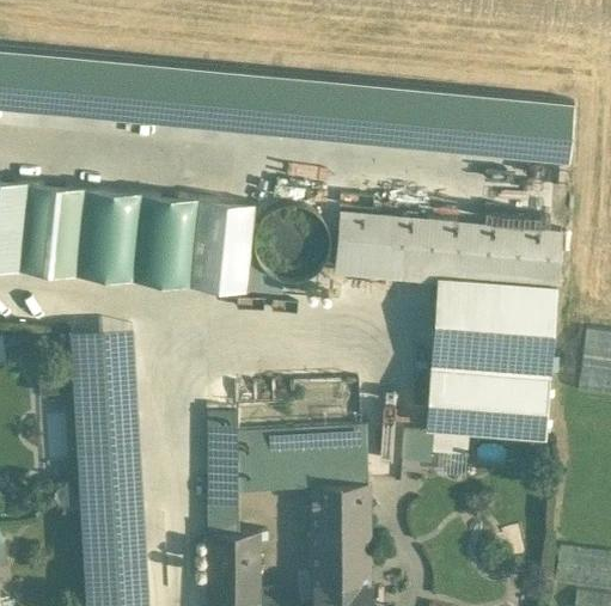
[(575,105),(0,50),(0,109),(569,164),(575,105)]
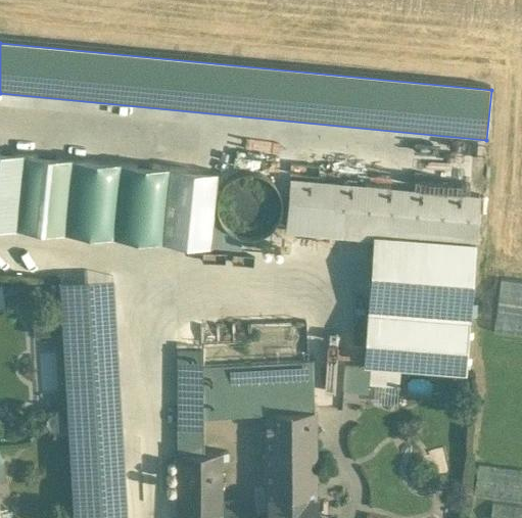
[(219,176),(0,153),(0,229),(210,249),(219,176)]
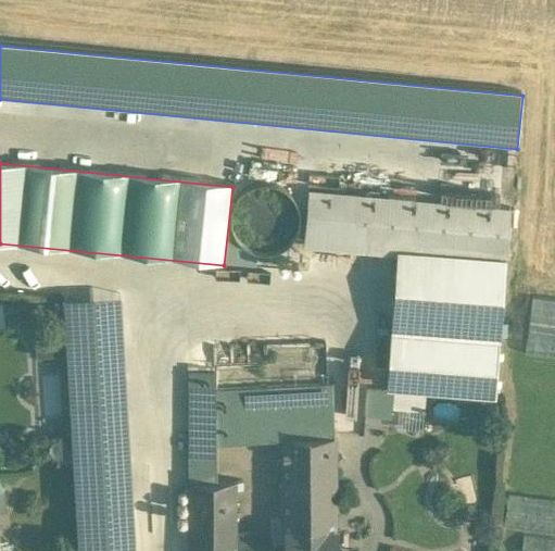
[(297,234),(300,221),(297,208),(289,197),(278,189),(264,186),(251,189),(240,197),(232,209),(230,222),(232,235),(240,246),(252,253),(265,257),(278,253),(290,246),(297,234)]
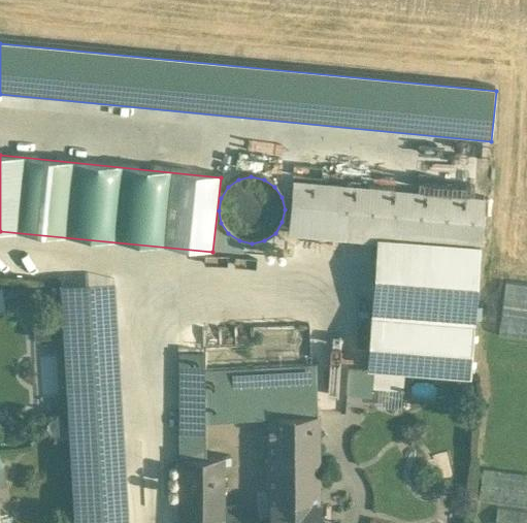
[(336,188),(293,184),(289,228),(332,231),(336,188)]
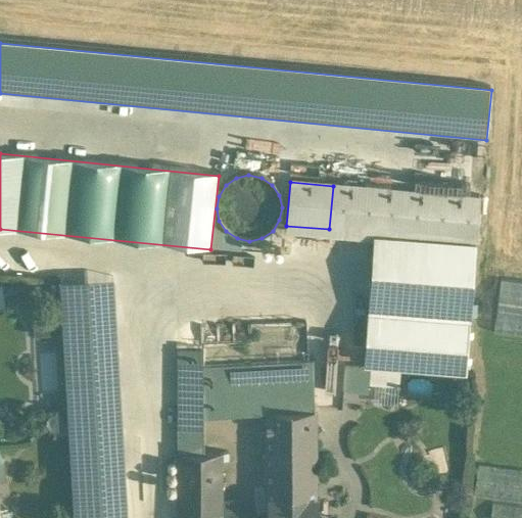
[(480,199),(333,186),(329,229),(374,233),(476,242),(480,199)]
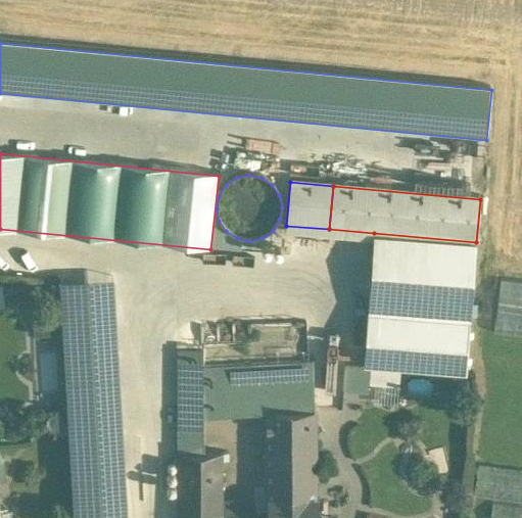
[(476,242),(374,233),(367,315),(470,323),(476,242)]
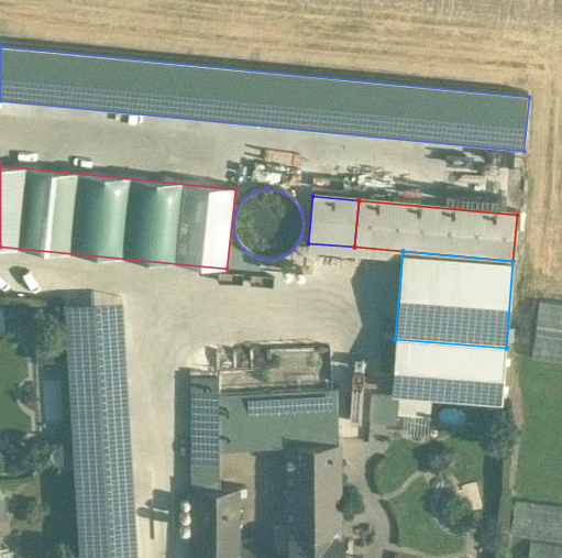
[(318,258),(315,256),(311,259),(311,261),(311,263),(312,264),(313,265),(316,265),(317,265),(319,264),(319,263),(320,261),(319,259),(318,258)]
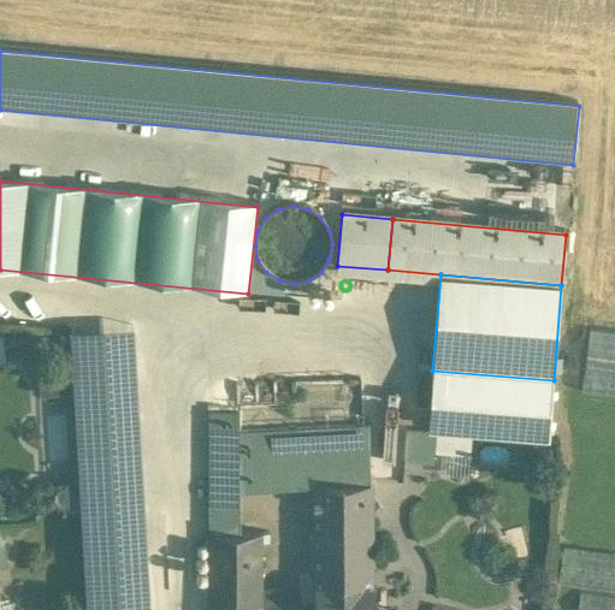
[(151,609),(135,330),(71,333),(87,609),(151,609)]
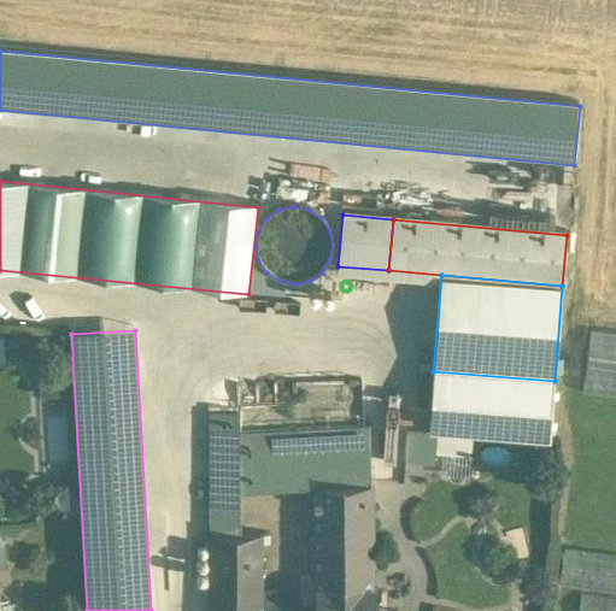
[(615,338),(593,335),(585,398),(615,401),(615,338)]
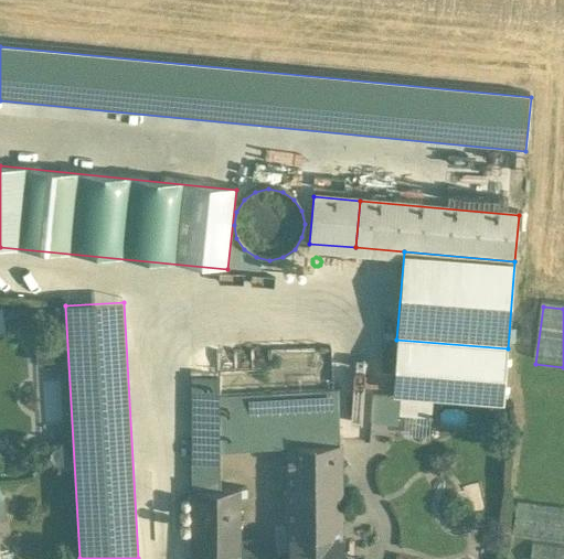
[(508,348),(396,340),(393,395),(433,398),(503,404),(508,348)]
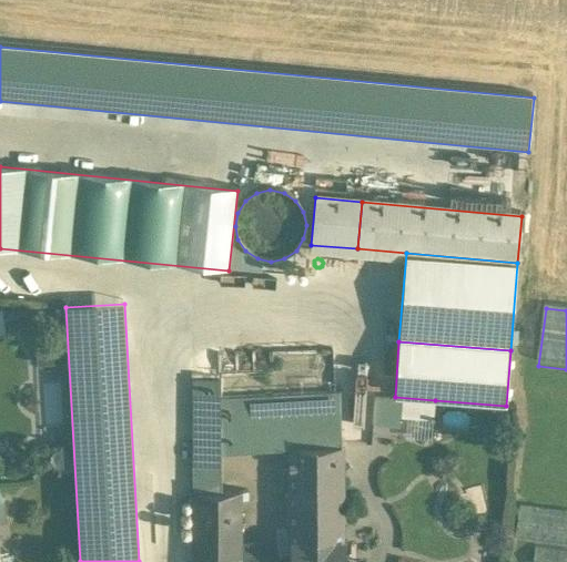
[(272,354),(273,374),(220,376),(220,381),(221,381),(221,401),(303,397),(335,395),(333,351),(272,354)]
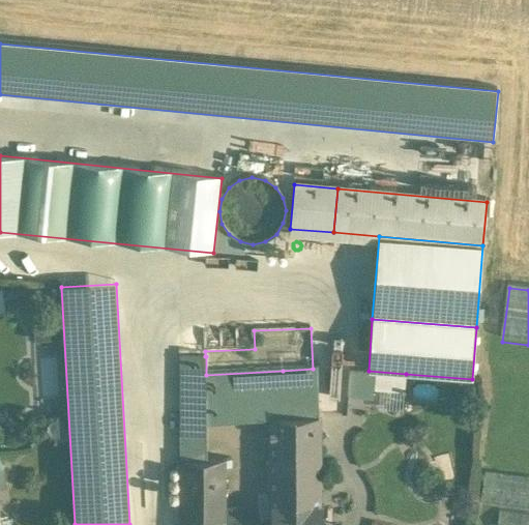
[(205,356),(179,356),(180,463),(207,462),(206,375),(206,356),(205,356)]
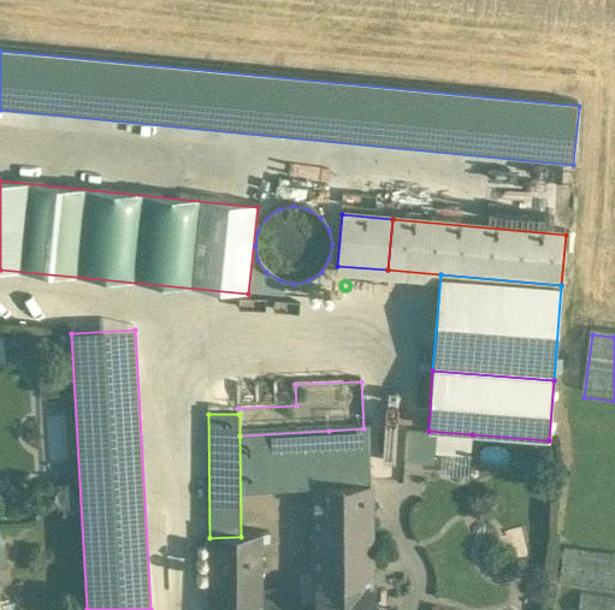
[(364,428),(329,431),(331,487),(371,486),(370,428),(364,428)]
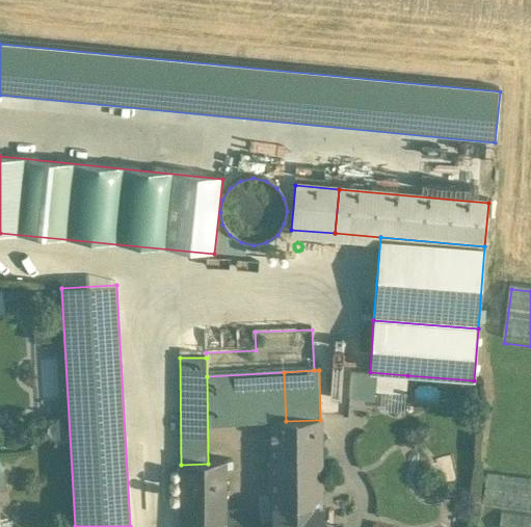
[(284,372),(207,376),(208,427),(272,423),(286,422),(286,421),(284,372)]
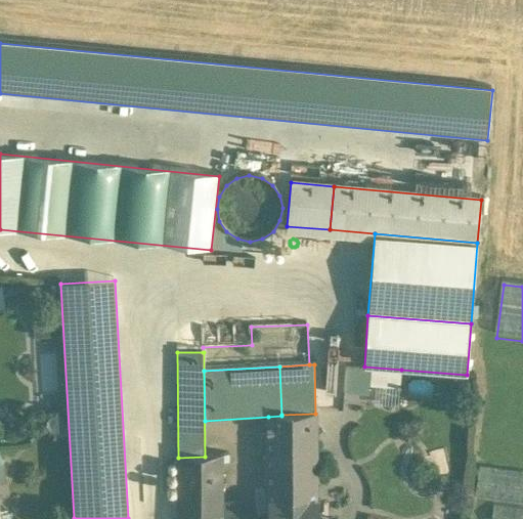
[(401,370),(369,366),(369,369),(371,369),(368,387),(399,389),(401,370)]
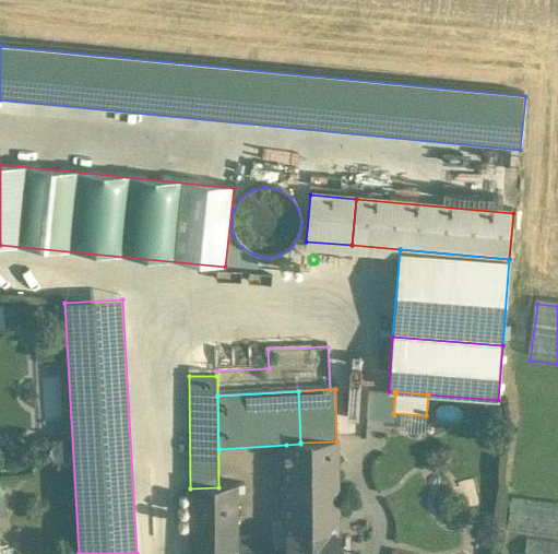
[(394,393),(369,392),(367,420),(393,422),(393,413),(395,393),(394,393)]
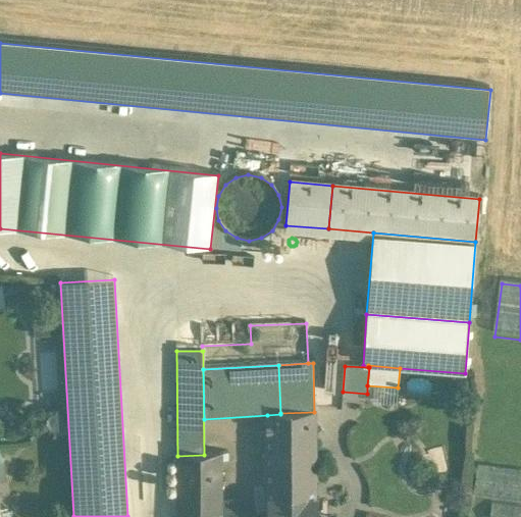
[(280,414),(267,415),(267,490),(267,501),(314,501),(314,412),(280,413),(280,414)]
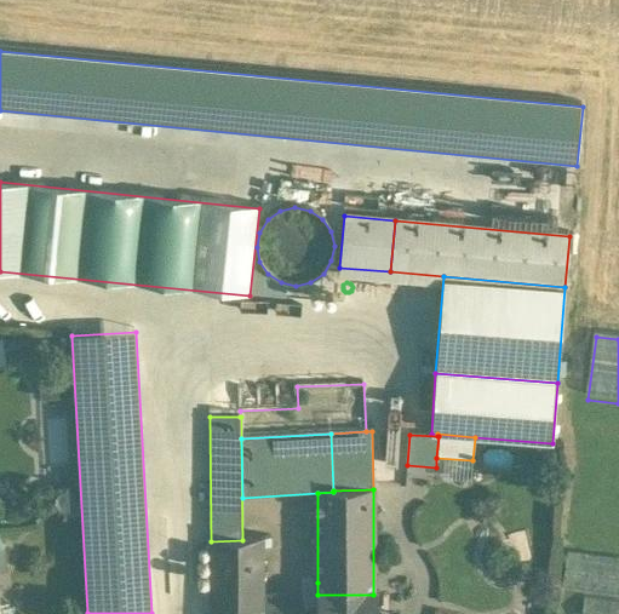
[(242,540),(211,541),(211,613),(263,613),(263,598),(263,539),(242,540)]
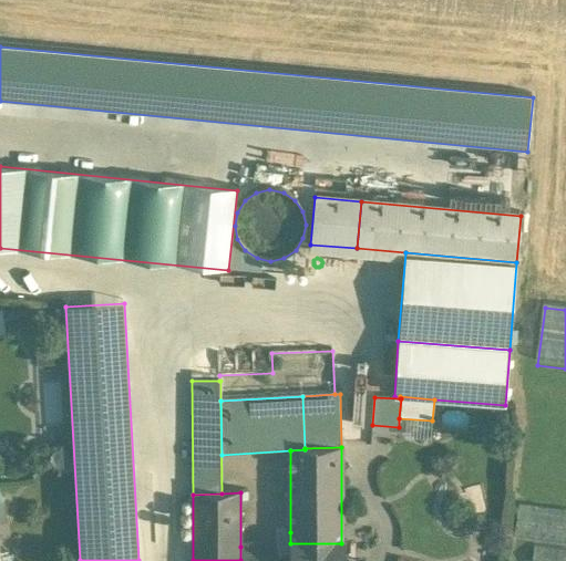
[(565,515),(518,508),(514,543),(565,550),(565,515)]
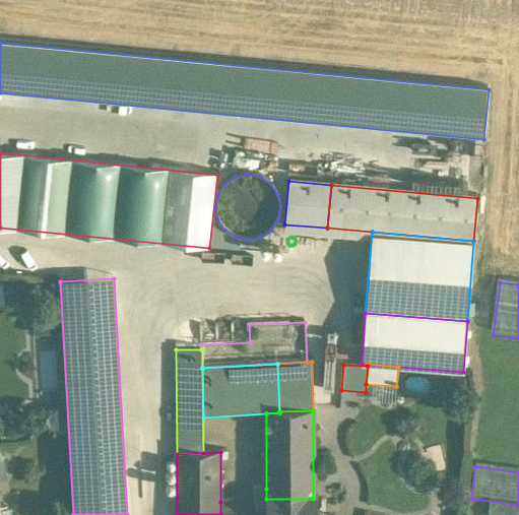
[(254,489),(255,513),(266,513),(266,499),(266,489),(254,489)]
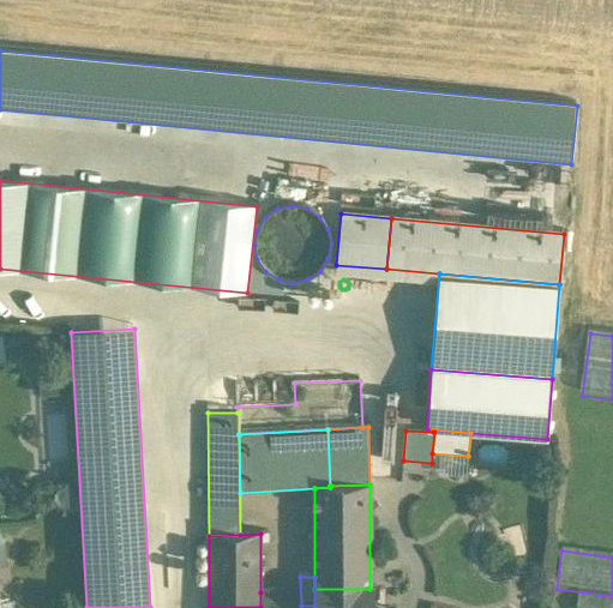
[(370,589),(314,589),(314,606),(314,607),(372,607),(373,589),(370,589)]
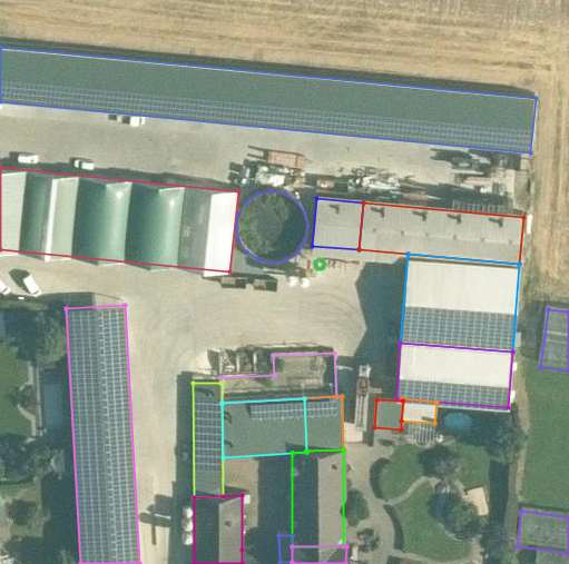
[(262,550),(242,550),(242,563),(263,563),(263,562),(262,550)]
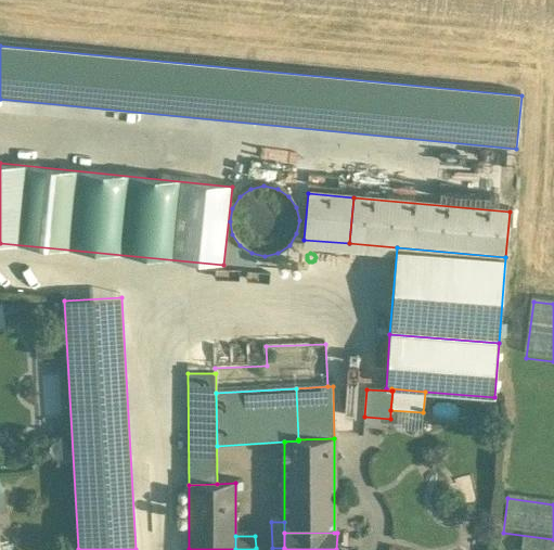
[(553,544),(525,540),(524,549),(553,549),(553,544)]
